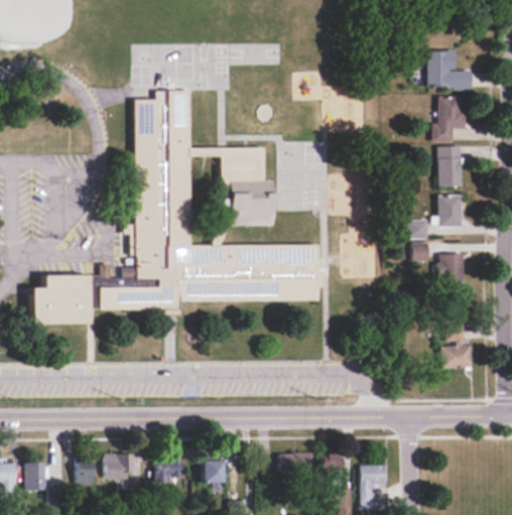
[(426,86),(471,87),(471,69),(455,69),(455,48),(426,48),(426,86)]
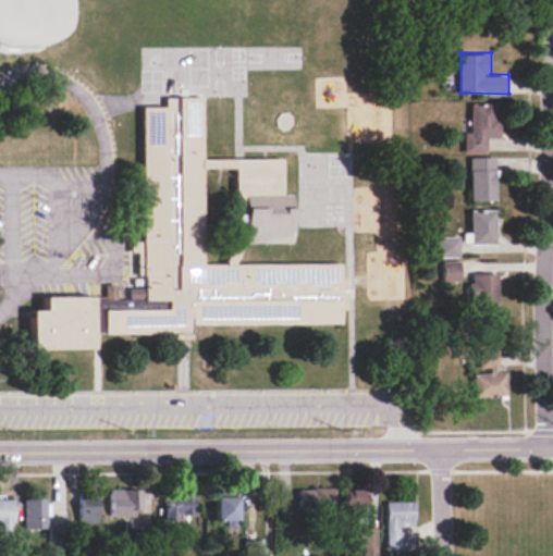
[(343,325),(343,262),(237,261),(246,244),(294,244),(295,195),(284,195),(284,160),(205,159),(205,98),(168,98),(168,108),(145,108),(145,289),(133,289),(133,299),(119,299),(119,286),(109,286),(109,297),(45,297),(45,311),(32,311),(32,350),(95,350),(95,335),(194,335),(194,325),(343,325)]
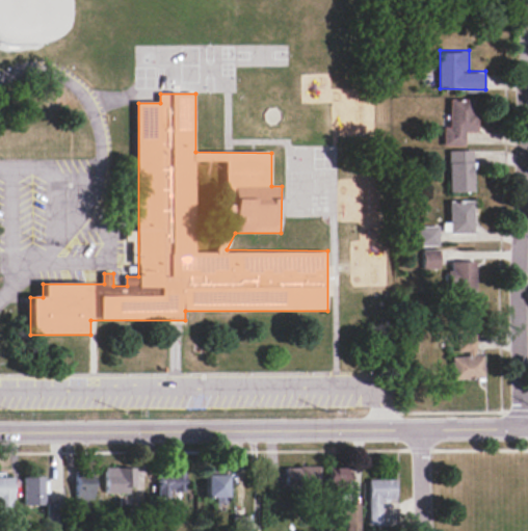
[(451,126),(446,126),(446,144),(466,144),(467,130),(478,130),(479,98),(452,98),(451,126)]
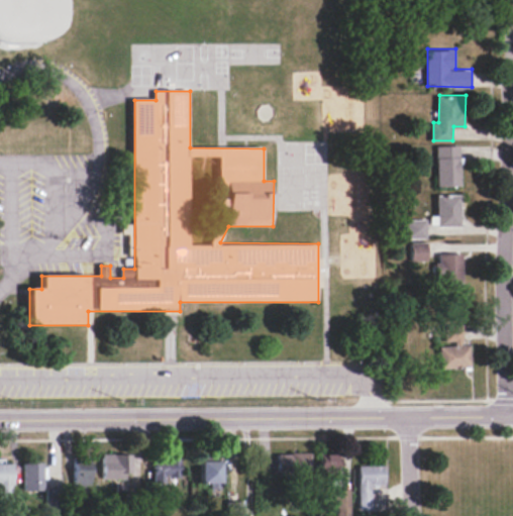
[(462,144),(438,144),(439,186),(463,185),(462,144)]
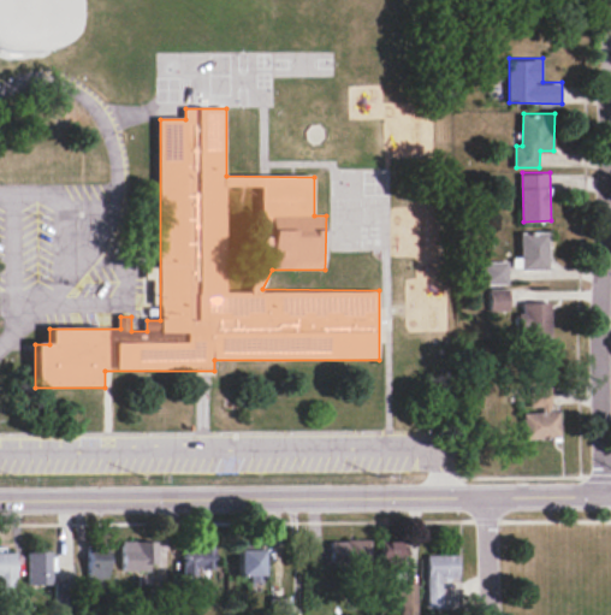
[(551,267),(550,230),(522,231),(522,260),(516,260),(516,268),(551,267)]
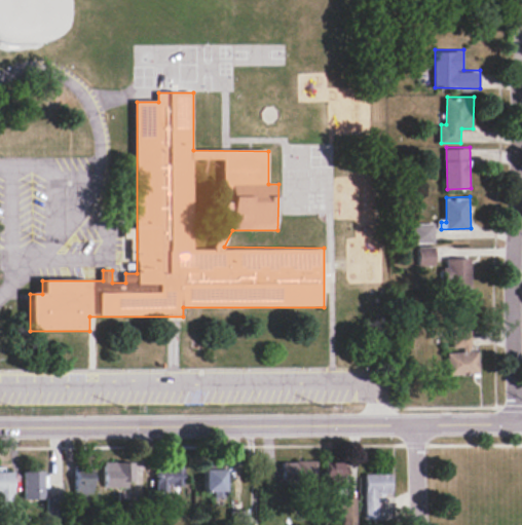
[(437,241),(436,222),(415,223),(416,241),(437,241)]
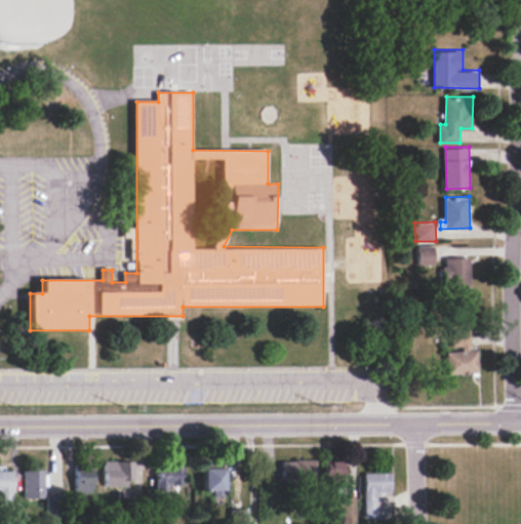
[(421,265),(437,264),(436,245),(419,245),(421,265)]
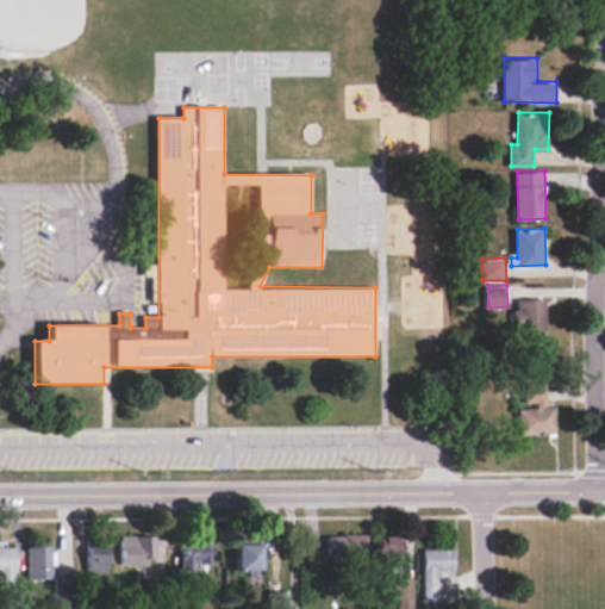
[(548,331),(548,298),(517,298),(518,333),(548,331)]
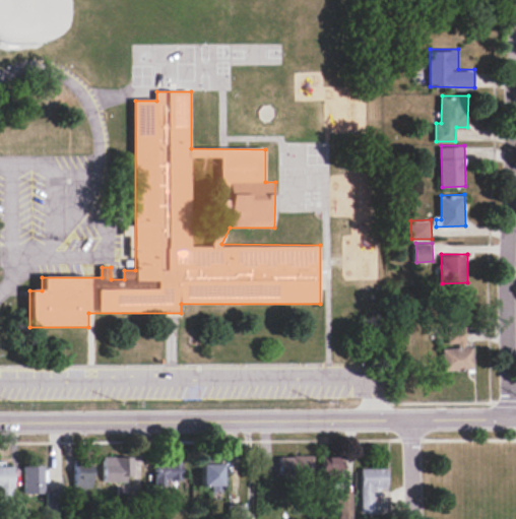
[(474,346),(467,346),(467,325),(449,325),(450,345),(443,345),(444,370),(474,369),(474,346)]
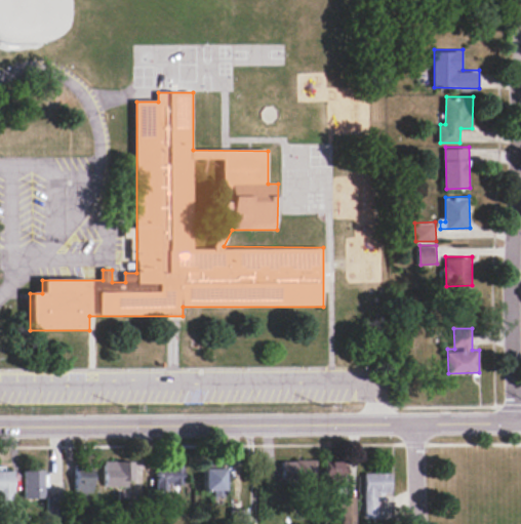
[(283,458),(283,479),(318,480),(318,459),(283,458)]
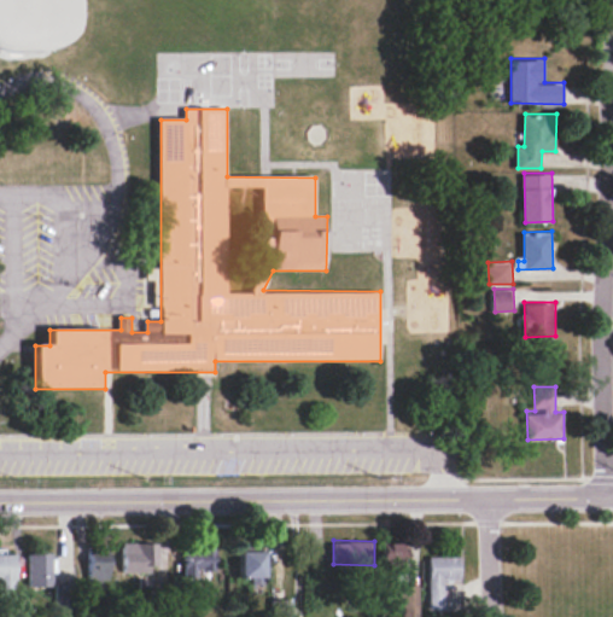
[(161,541),(126,542),(126,571),(153,571),(152,563),(161,563),(161,541)]
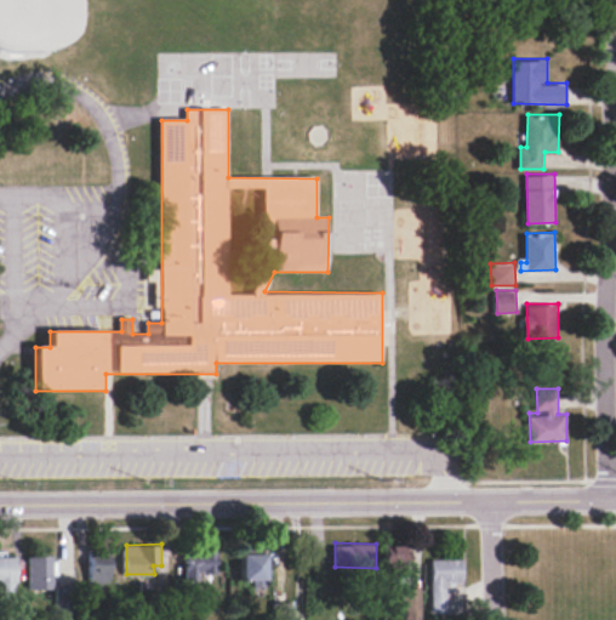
[(414,561),(415,545),(389,545),(388,573),(408,574),(409,561),(414,561)]
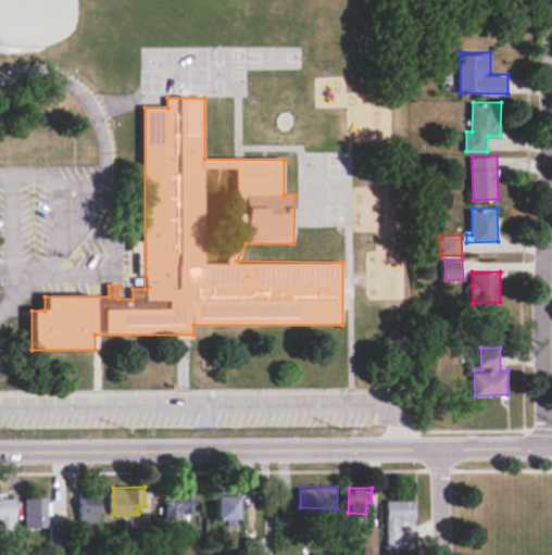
[(167,518),(180,517),(180,513),(197,512),(196,491),(163,491),(164,506),(167,506),(167,518)]
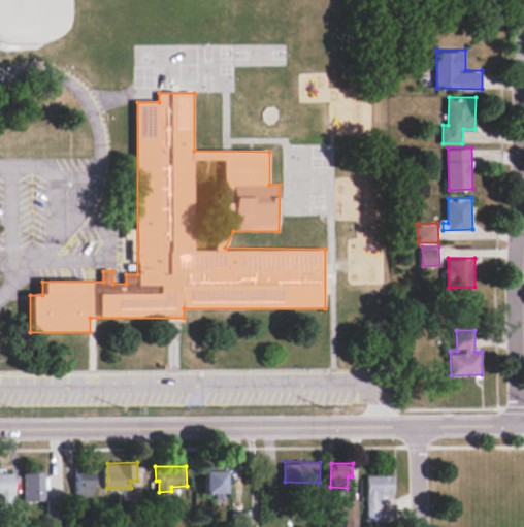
[(227,469),(206,469),(206,492),(216,492),(216,499),(228,499),(227,469)]
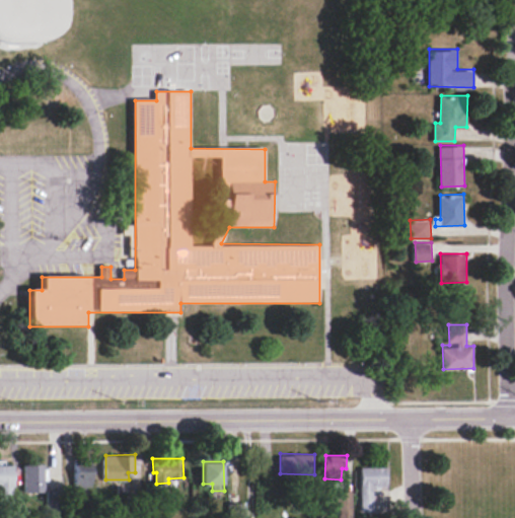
[(75,462),(76,489),(93,489),(92,462),(75,462)]
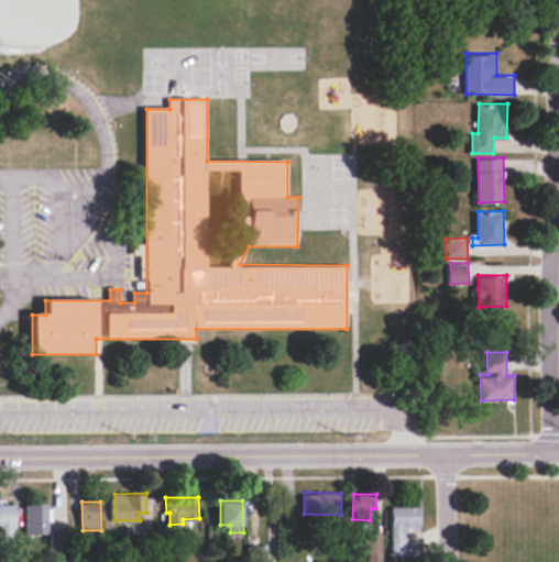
[(17,533),(15,503),(0,503),(0,526),(3,526),(3,535),(17,533)]
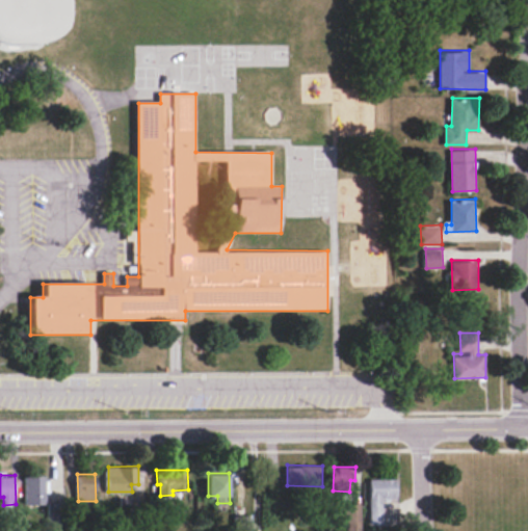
[(26,504),(46,504),(46,475),(25,475),(26,504)]
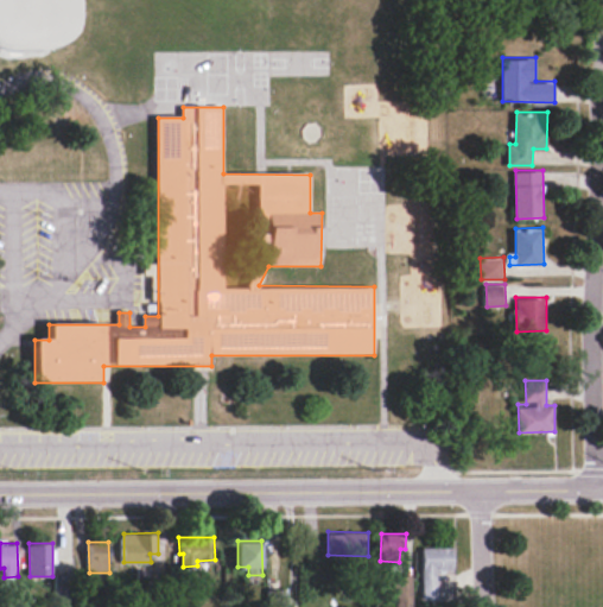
[(455,547),(423,547),(424,599),(440,598),(439,569),(455,569),(455,547)]
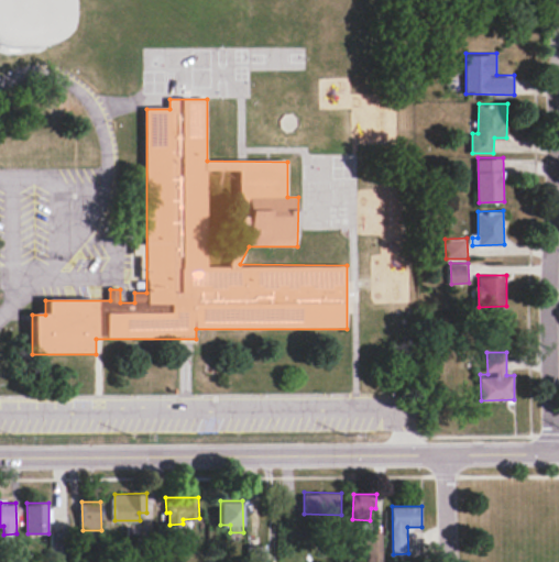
[(384,561),(384,531),(361,532),(362,551),(369,551),(369,561),(384,561)]
